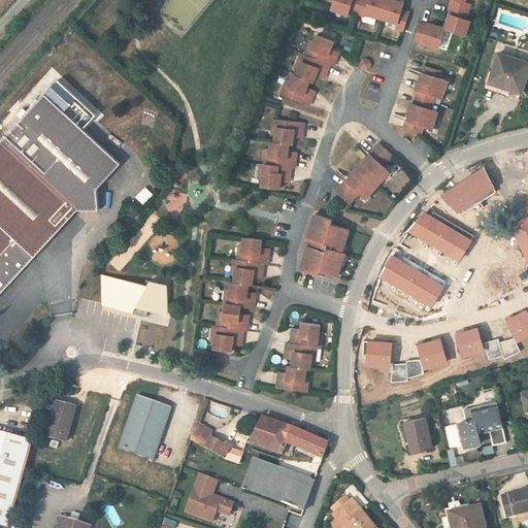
[(395,29),(404,32),(410,14),(401,12),(403,5),(386,0),(333,0),(329,12),(345,18),(348,12),(363,18),(364,13),(397,24),(395,29)]
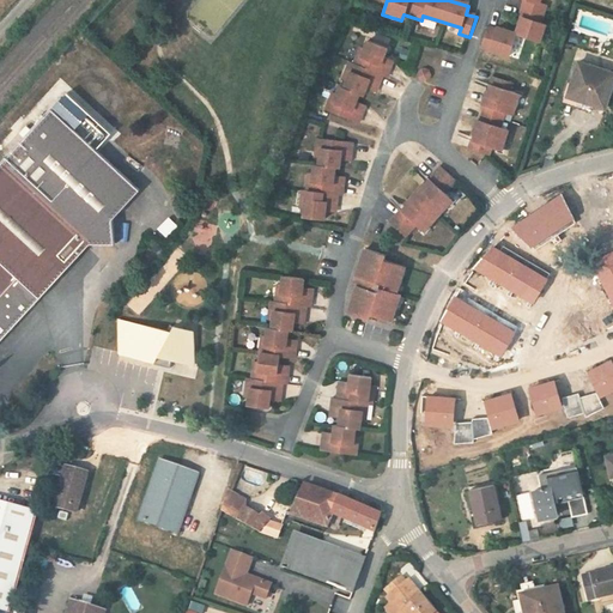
[(529,19),(523,37),(547,44),(553,28),(548,26),(554,8),(546,5),(547,0),(532,0),(533,0),(527,19),(529,19)]
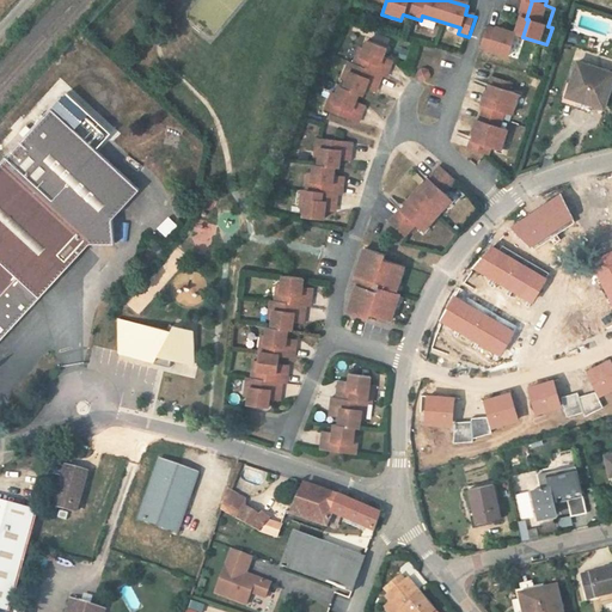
[(503,35),(494,31),(488,50),(515,60),(522,37),(505,30),(503,35)]
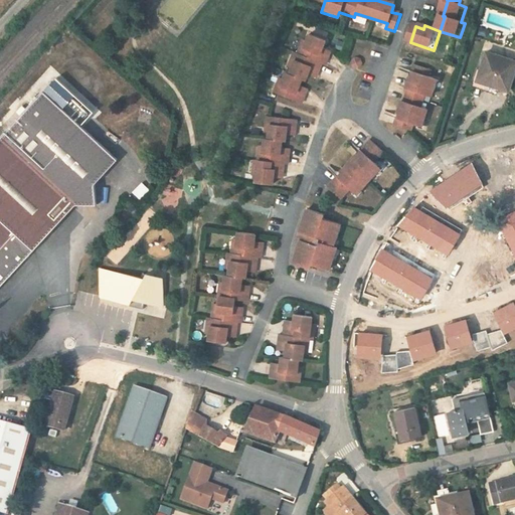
[(291,77),(289,83),(284,99),(310,108),(313,99),(304,96),(306,91),(309,83),(312,84),(314,78),(316,73),(324,76),(328,67),(332,68),(335,58),(326,56),(328,51),(331,44),(313,38),(311,44),(306,59),(302,58),(297,73),(295,79),(291,77)]
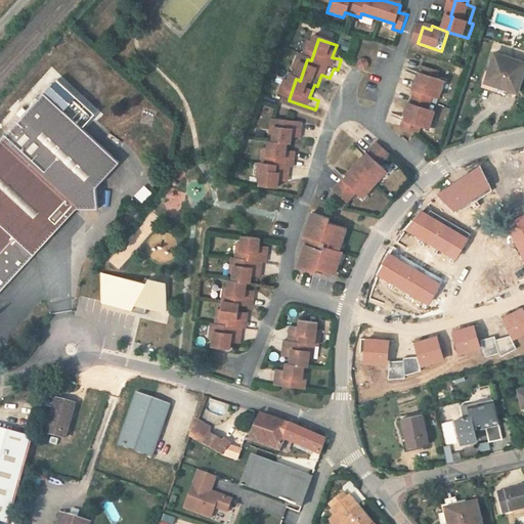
[(316,45),(313,44),(307,59),(311,60),(316,45)]
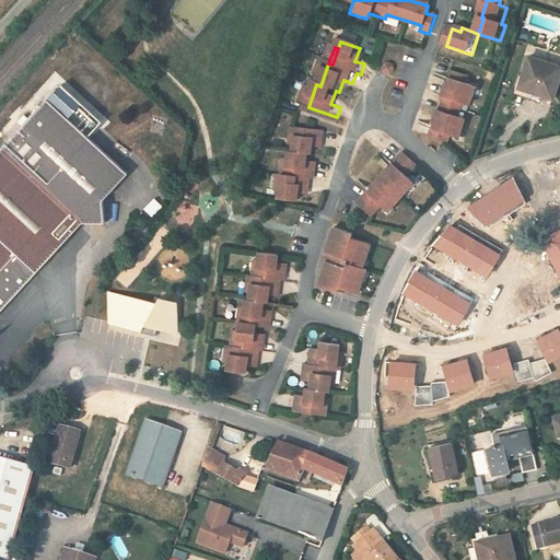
[(559,84),(559,63),(528,56),(517,91),(555,101),(559,84)]
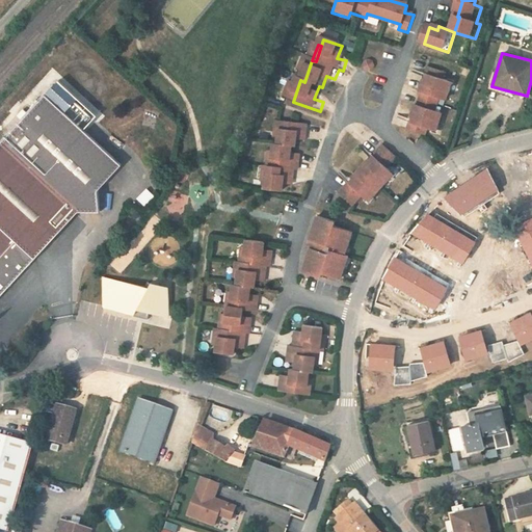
[(308,59),(302,75),(307,76),(312,60),(308,59)]
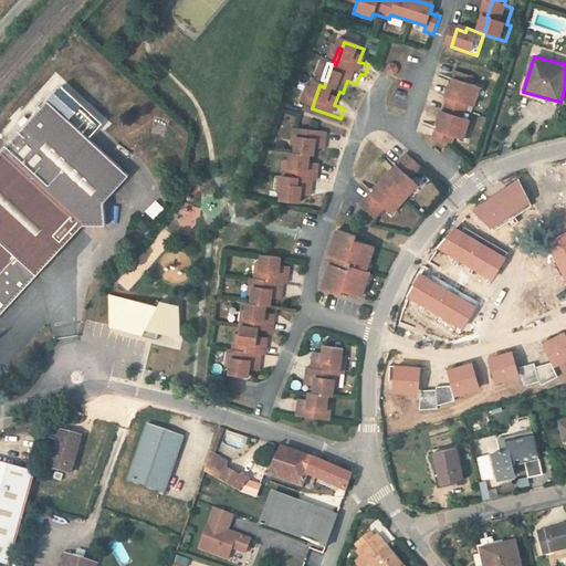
[(438,144),(459,148),(461,140),(470,143),(475,124),(467,122),(471,109),(479,112),(485,92),(477,90),(479,82),(459,76),(457,84),(459,84),(456,94),(453,93),(450,103),(453,104),(449,116),(447,115),(444,125),(447,125),(443,136),(440,135),(438,144)]
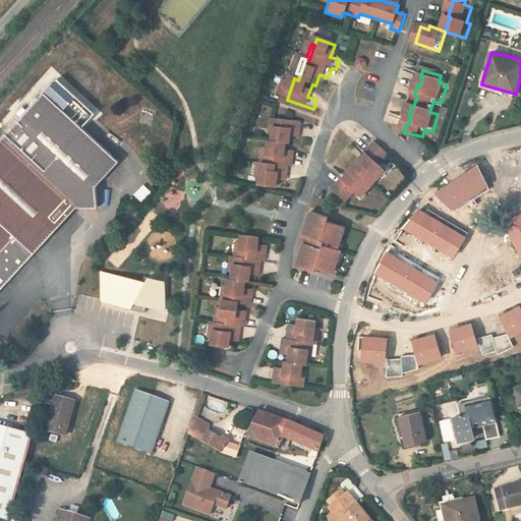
[(288,83),(283,99),(287,100),(292,84),(288,83)]
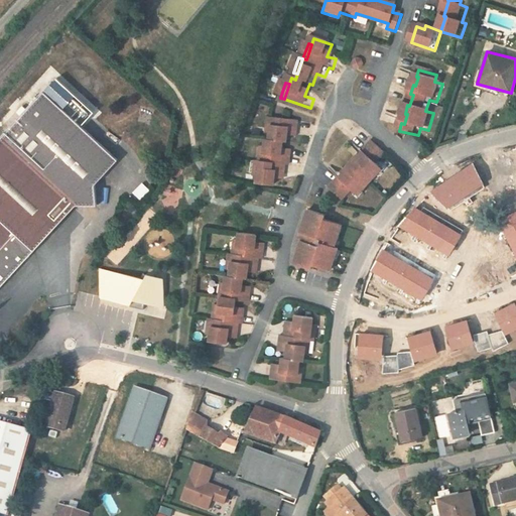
[(0,287),(40,246),(77,206),(98,207),(96,185),(119,160),(43,94),(6,133),(0,140),(0,287)]
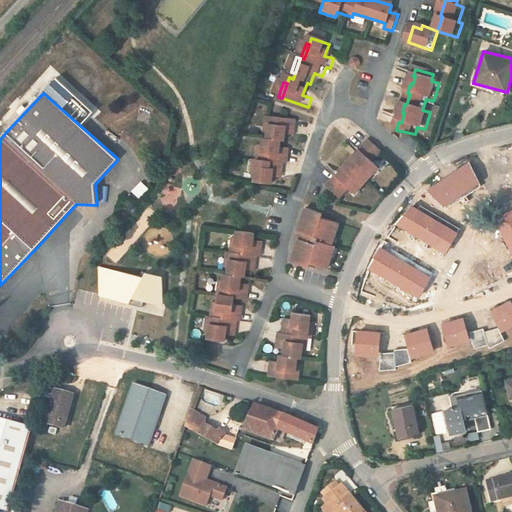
[(273,144),(270,144),(270,151),(268,165),(265,165),(263,182),(262,187),(280,189),(280,182),(281,178),(289,179),(290,179),(291,167),(295,168),(296,158),(287,157),(287,152),(288,145),(293,145),(293,139),(294,134),(303,135),(304,124),(276,121),(274,137),(273,144)]
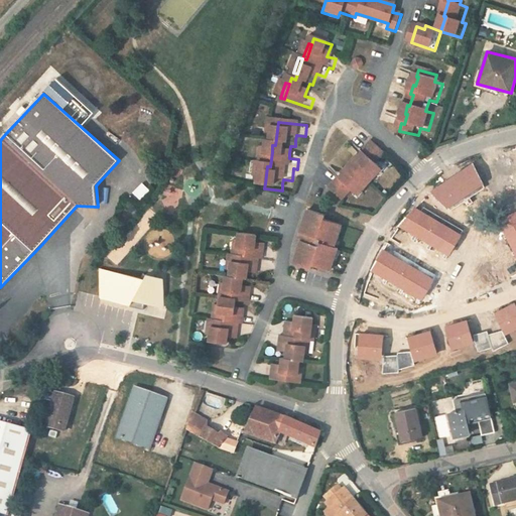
[(330,188),(343,200),(352,189),(359,195),(380,169),(374,163),(383,152),(370,140),(360,152),(362,153),(357,159),(355,158),(344,171),(346,172),(340,179),(338,178),(330,188)]
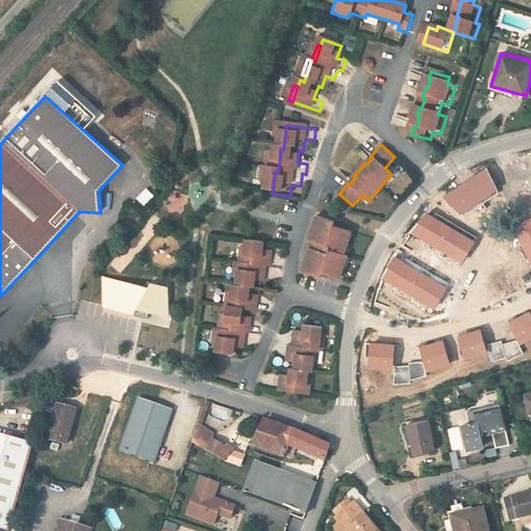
[(485,169),(445,196),(462,216),(496,192),(485,169)]
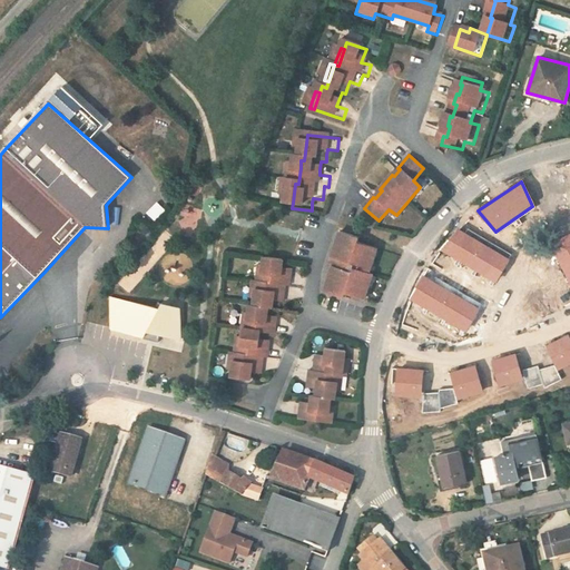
[(458,232),(443,249),(495,281),(508,261),(458,232)]
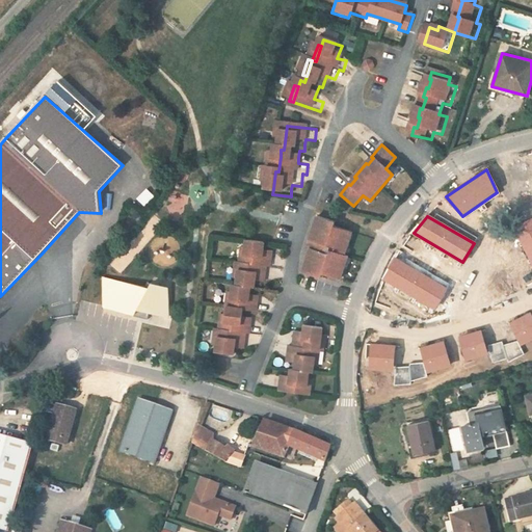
[(531,219),(514,229),(531,263),(531,219)]
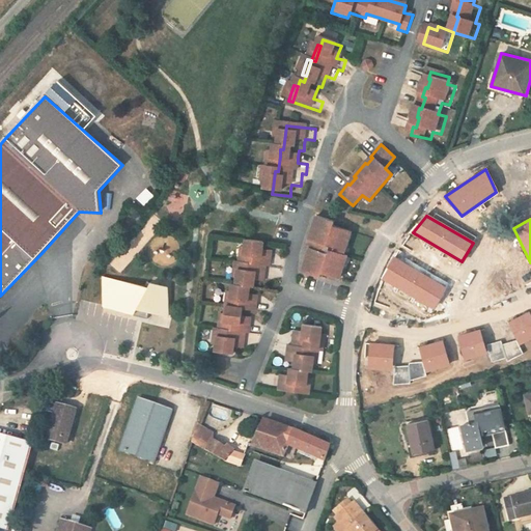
[(310,276),(328,281),(329,278),(345,283),(352,267),(347,266),(351,259),(358,236),(341,231),(343,227),(326,221),(314,252),(317,253),(310,276)]
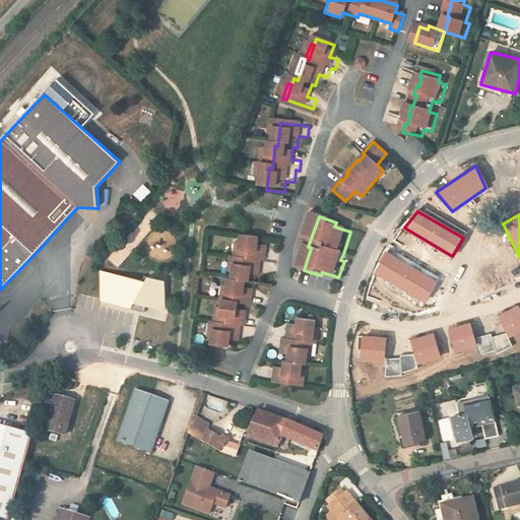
[(223,304),(222,312),(219,325),(217,325),(214,339),(212,347),(232,350),(233,343),(234,338),(241,339),(243,329),(247,330),(249,320),(241,318),(242,314),(243,307),(254,309),(256,298),(247,296),(248,291),(249,284),(253,284),(254,278),(255,273),(263,275),(265,265),(269,266),(271,254),(261,252),(262,248),(264,241),(247,238),(245,246),(242,261),(239,261),(236,275),(235,282),(232,281),(231,288),(229,304),(223,304)]
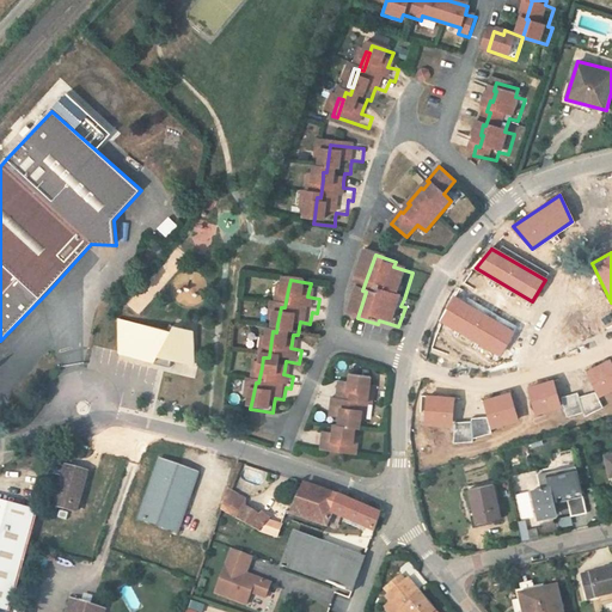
[(454,298),(441,320),(500,355),(513,332),(454,298)]
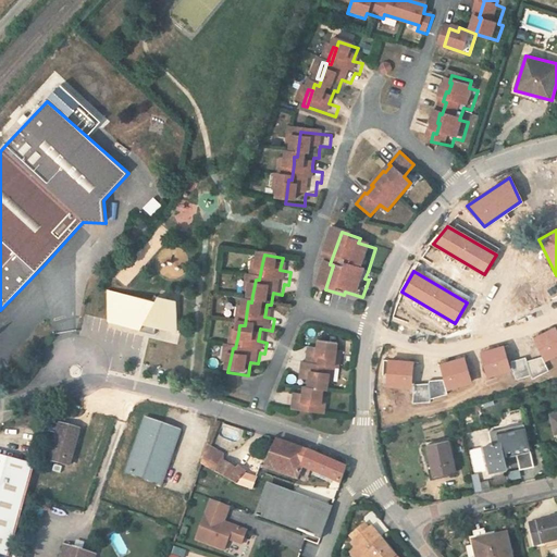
[(156,334),(157,326),(176,332),(175,301),(158,298),(155,302),(108,292),(109,321),(140,329),(139,331),(156,334)]
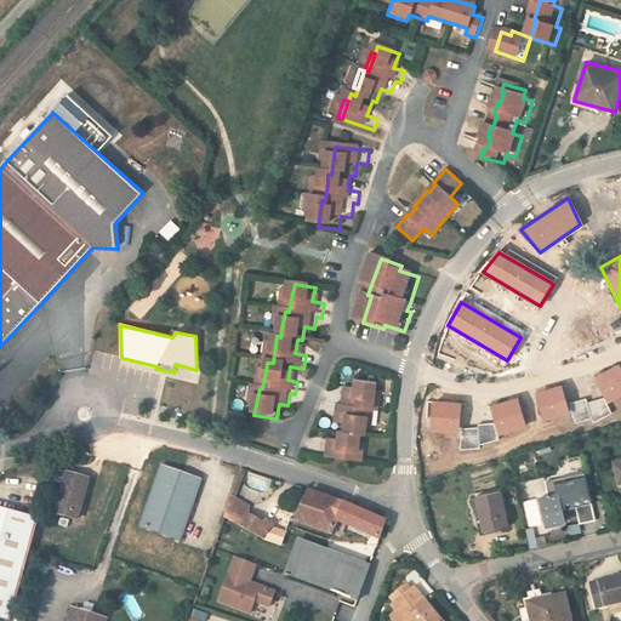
[(620,369),(619,365),(594,377),(607,404),(620,396),(620,369)]
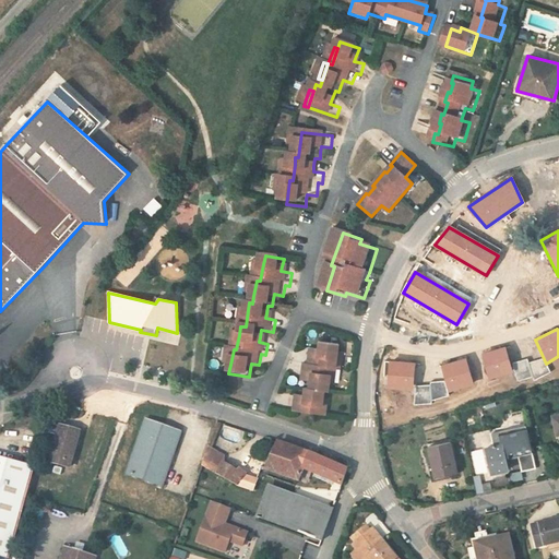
[(314,365),(311,365),(309,375),(318,377),(317,381),(316,390),(311,390),(310,396),(309,402),(301,401),(299,412),(326,416),(330,400),(331,392),(334,393),(336,385),(339,368),(343,369),(345,354),(346,345),(326,342),(325,351),(324,355),(317,354),(314,365)]
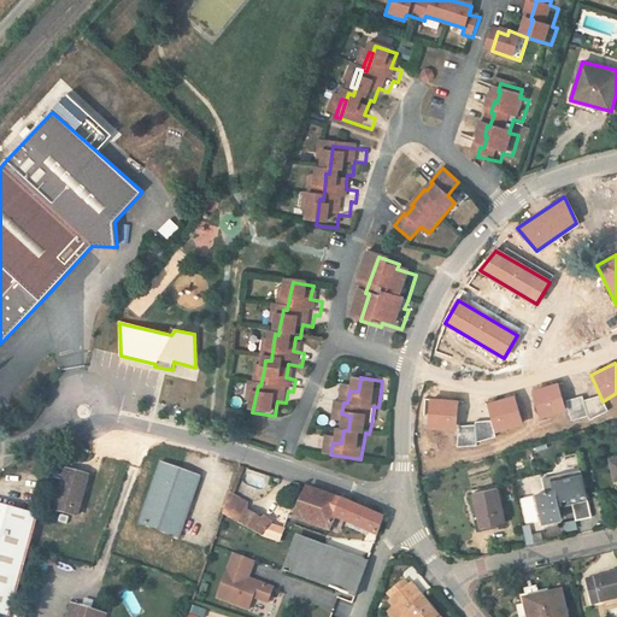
[(557,383),(530,391),(539,418),(565,411),(557,383)]
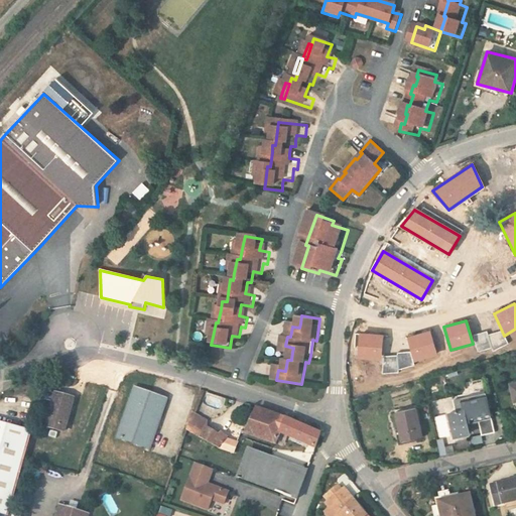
[(429,332),(408,338),(414,362),(436,355),(429,332)]
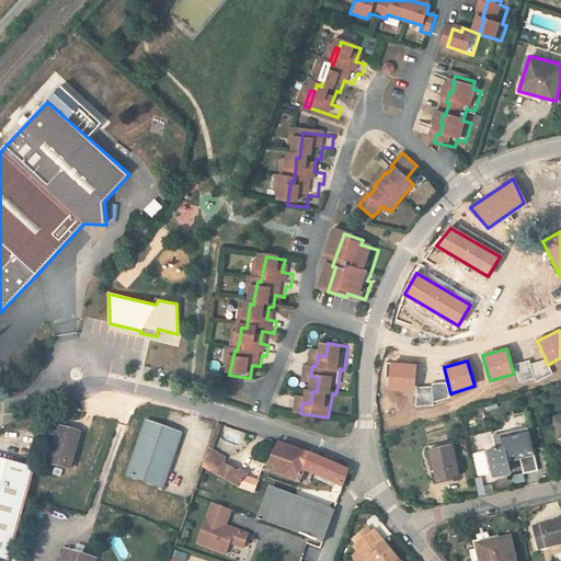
[(529,361),(515,365),(519,382),(535,378),(536,382),(552,374),(546,361),(531,365),(529,361)]
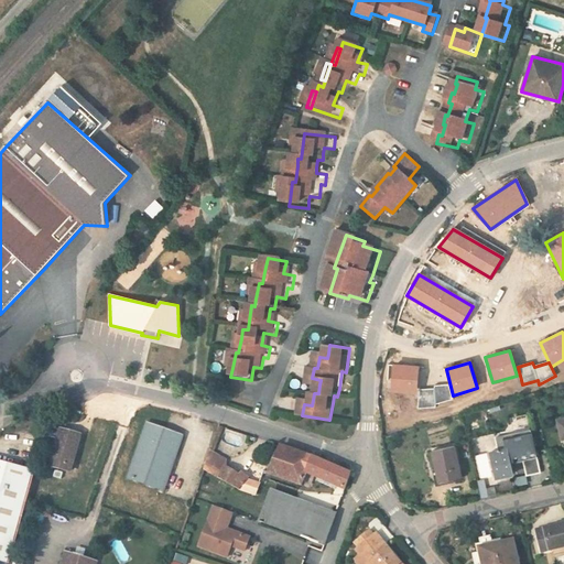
[(419,367),(393,366),(392,392),(416,393),(419,367)]
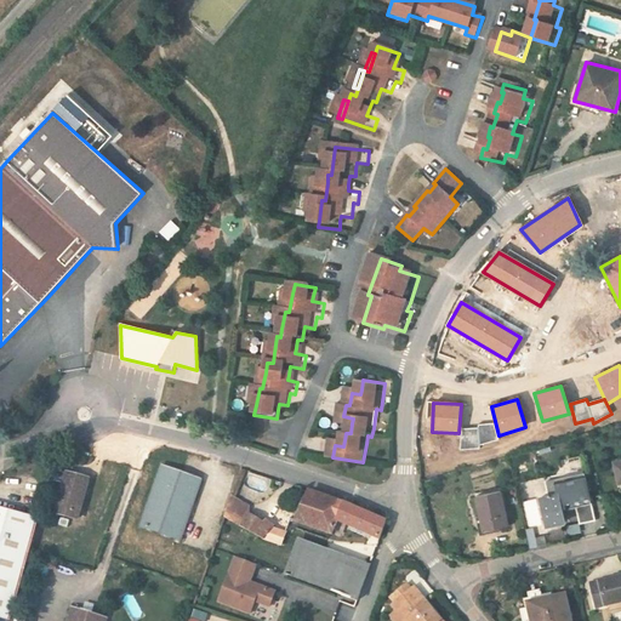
[(499,439),(494,423),(479,425),(478,428),(461,429),(460,450),(479,449),(479,445),(499,439)]
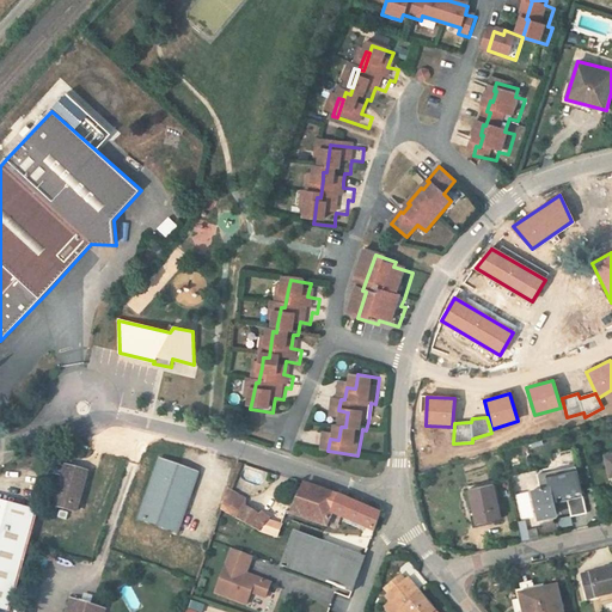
[(183,534),(202,473),(160,459),(139,519),(183,534)]
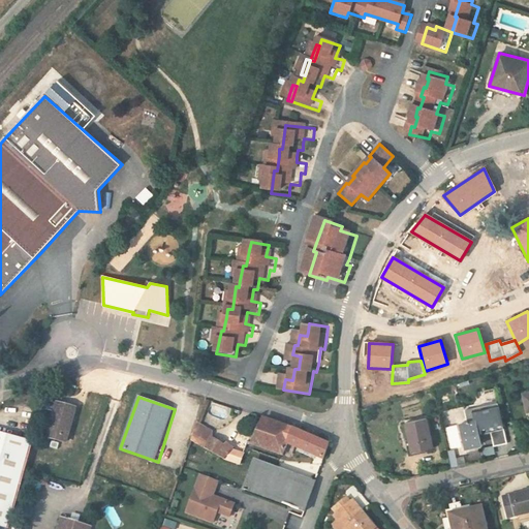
[(68,444),(79,408),(57,402),(44,438),(68,444)]
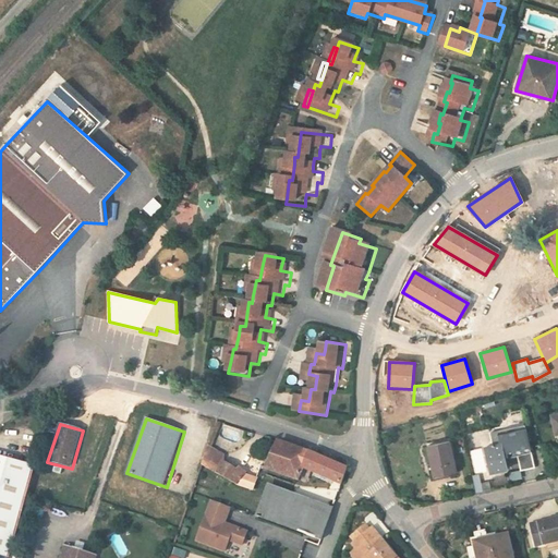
[(513,461),(525,458),(529,474),(543,472),(534,428),(498,436),(500,447),(493,449),(499,474),(516,470),(513,461)]
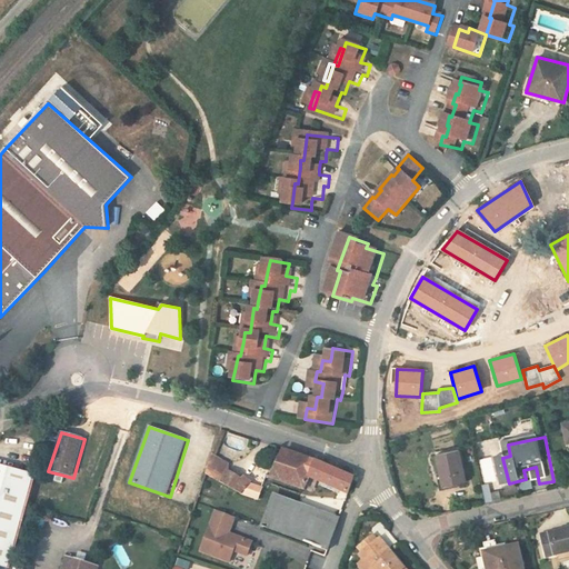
[(318,461),(283,448),(270,479),(307,490),(318,461)]
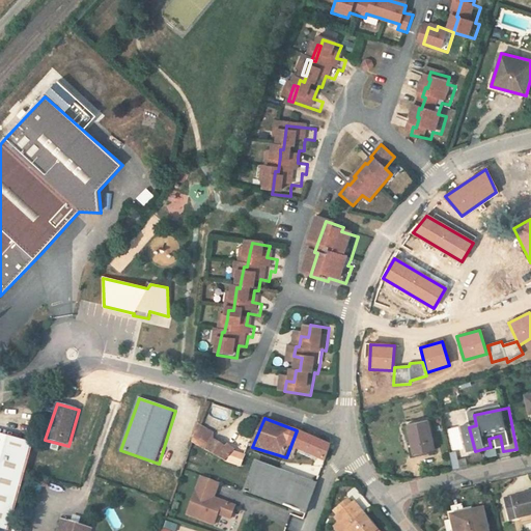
[(437,422),(415,427),(422,456),(444,451),(437,422)]
